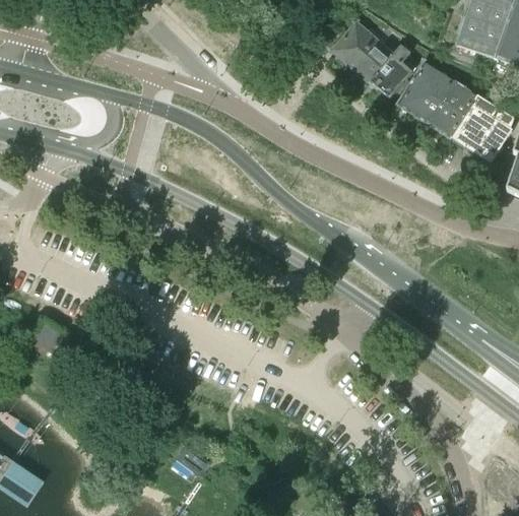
[(471,0),(465,20),(457,44),(495,57),(495,58),(496,58),(514,0),(471,0)]
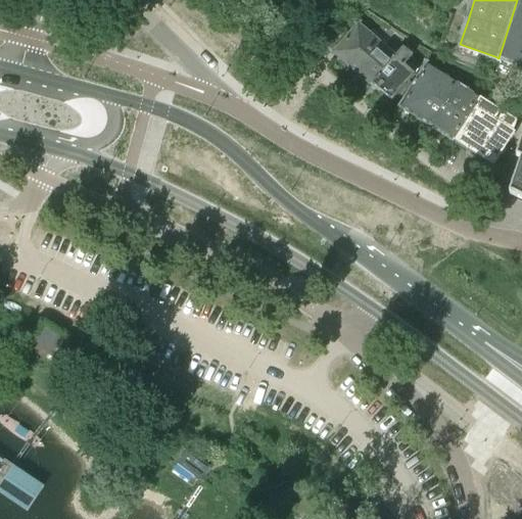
[(517,0),(499,58),(521,66),(521,0),(517,0)]
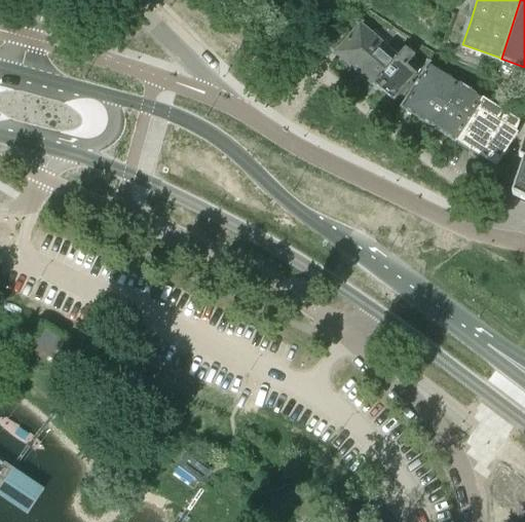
[(394,23),(387,19),(379,29),(376,26),(371,31),(361,23),(338,49),(357,66),(394,23)]
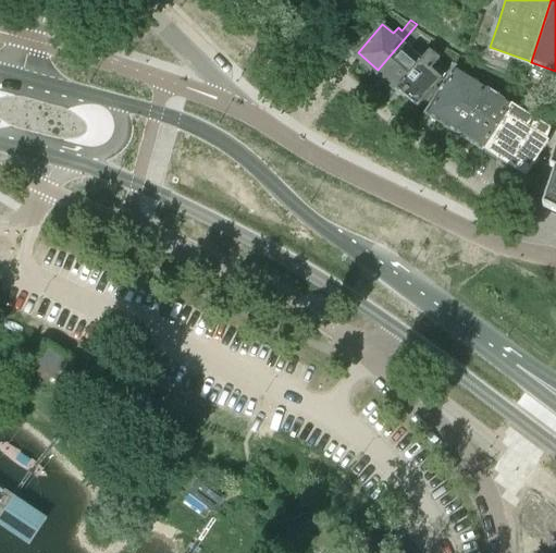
[(422,28),(417,24),(378,70),(397,87),(422,58),(409,47),(415,41),(414,40),(422,28)]
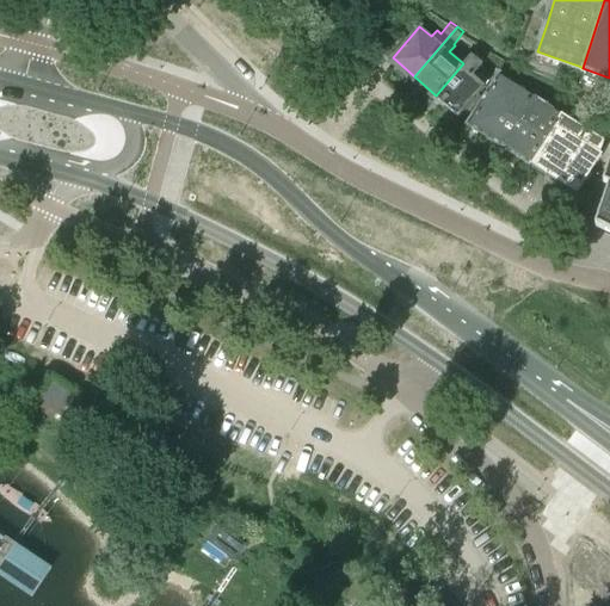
[(463,63),(436,96),(457,113),(485,84),(474,73),(484,62),(472,53),(463,63)]
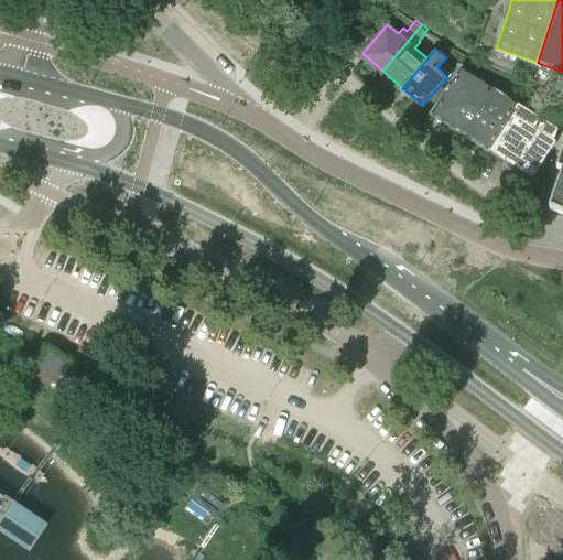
[(432,112),(462,131),(482,101),(484,101),(494,85),(463,65),(432,112)]
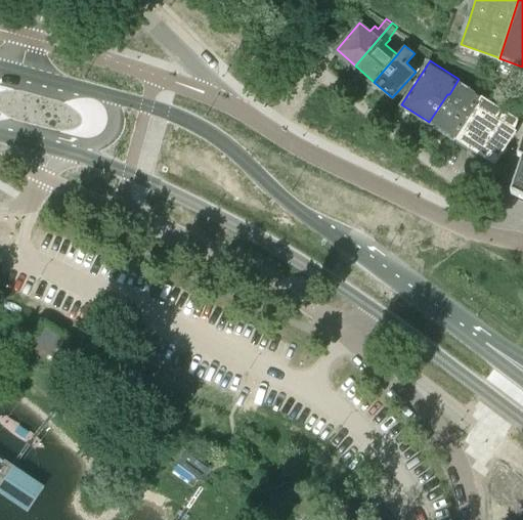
[(429,122),(454,138),(477,103),(476,103),(482,94),(481,93),(459,79),(449,94),(447,94),(429,122)]
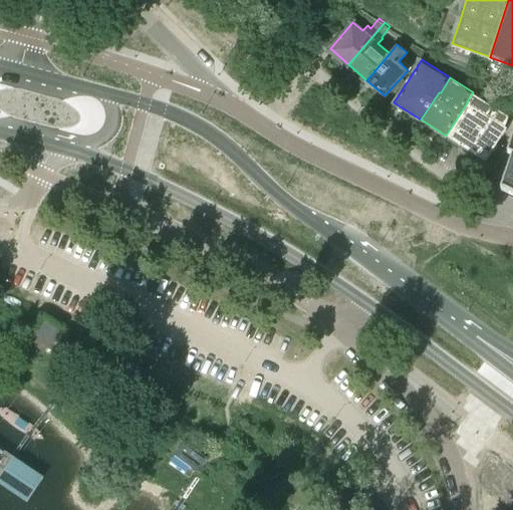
[(468,101),(446,136),(485,162),(506,128),(512,110),(512,106),(476,84),(472,91),(473,92),(467,101),(468,101)]
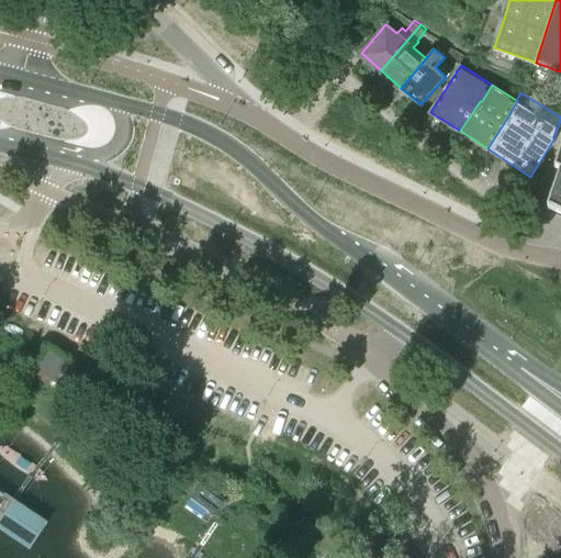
[(560,151),(556,166),(560,168),(560,173),(549,207),(560,212),(560,151)]
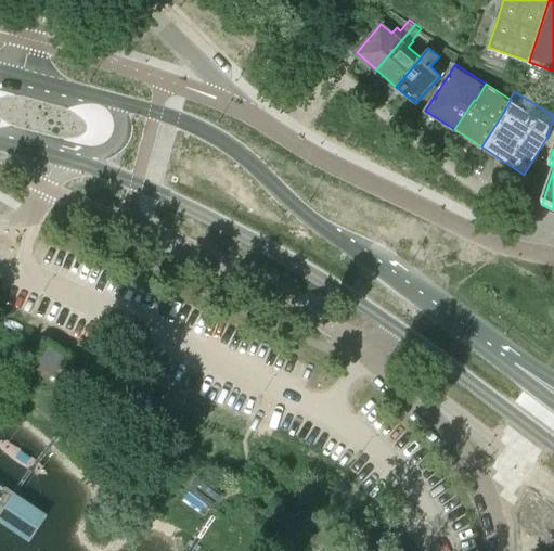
[(37,355),(56,367),(67,350),(49,337),(37,355)]
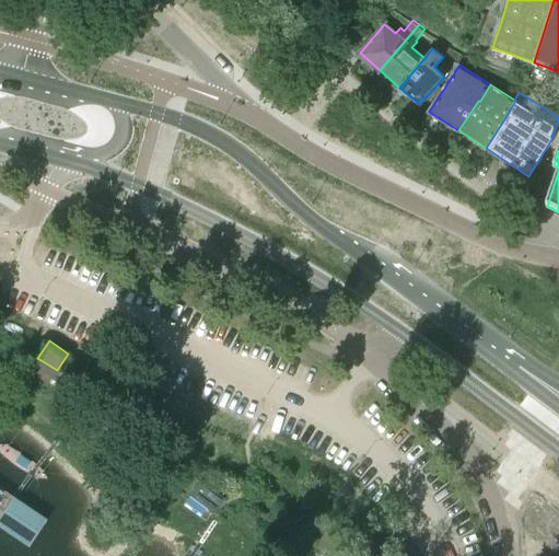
[(0,494),(48,528),(68,500),(42,482),(48,473),(3,440),(0,444),(0,494)]
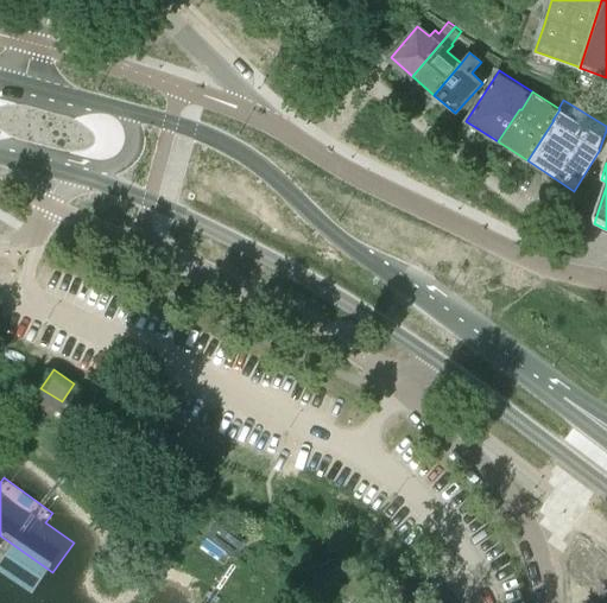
[(246,541),(219,521),(212,531),(207,537),(234,557),(246,541)]
